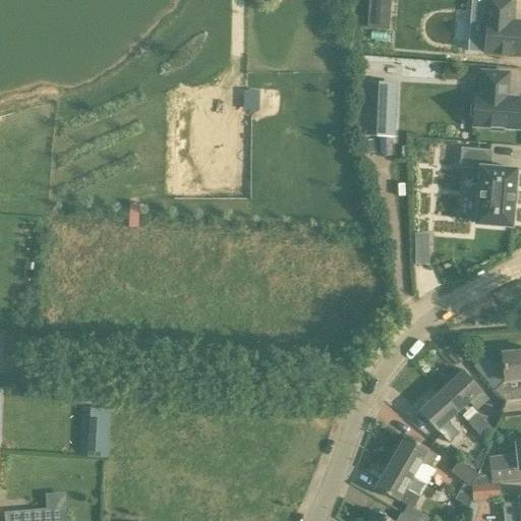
[(368,0),(368,29),(392,29),(392,0),(368,0)]
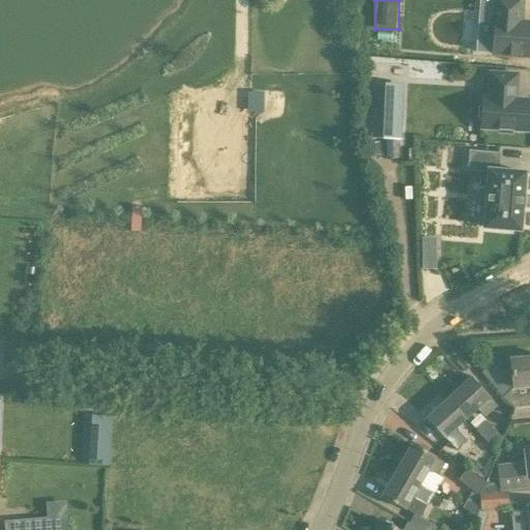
[(529,57),(529,24),(519,23),(521,0),(491,0),(489,37),(493,37),(492,54),(529,57)]
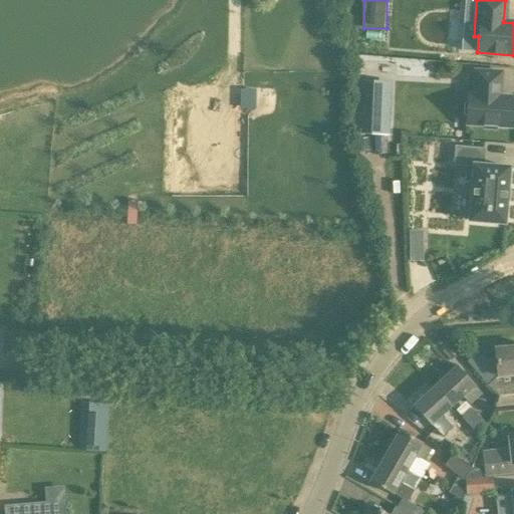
[(510,127),(512,97),(498,96),(500,72),(474,71),(472,95),(467,94),(465,124),(510,127)]
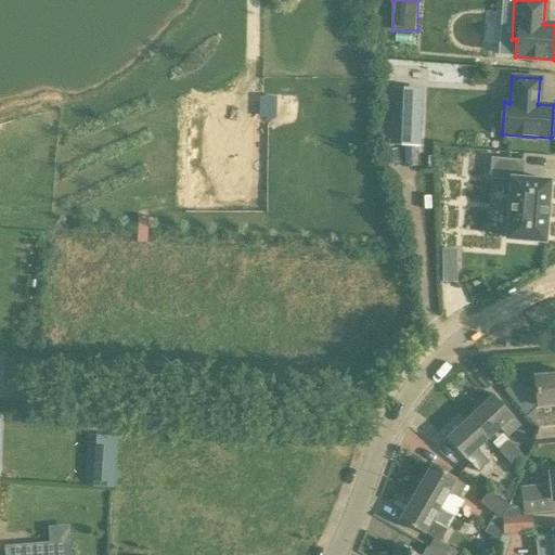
[(384,88),(382,144),(417,145),(420,89),(384,88)]
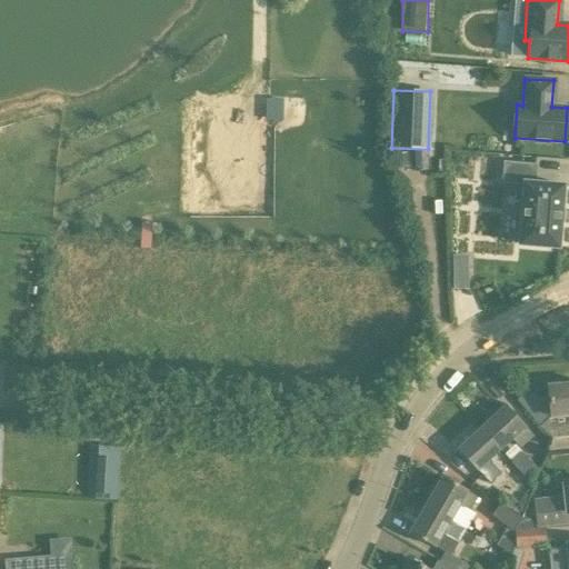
[(557,248),(562,186),(533,183),(535,166),(503,163),(502,182),(523,185),(519,245),(557,248)]
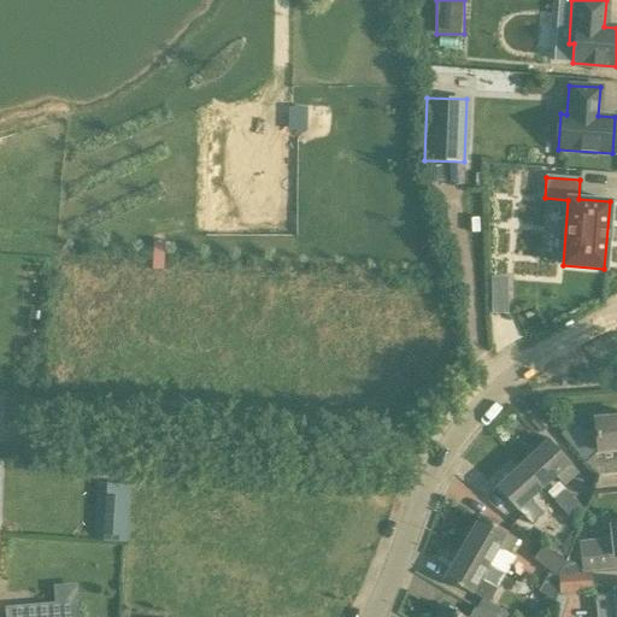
[(493,275),(493,312),(512,311),(511,275),(493,275)]
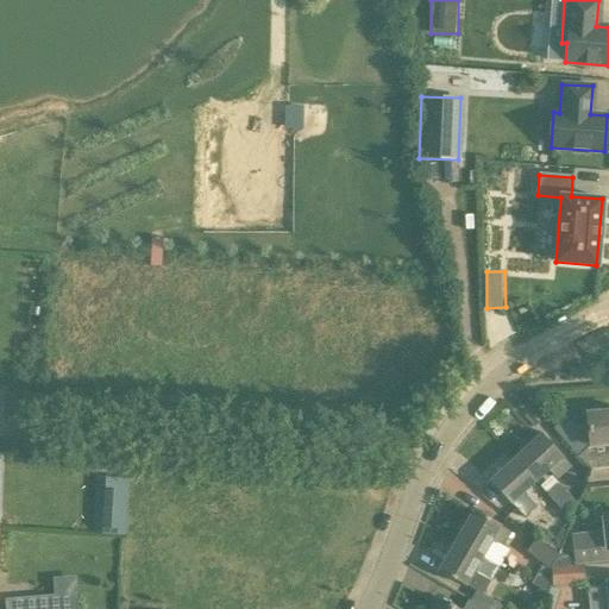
[(608,412),(585,414),(586,425),(573,426),(566,418),(553,428),(590,469),(608,466),(608,412)]
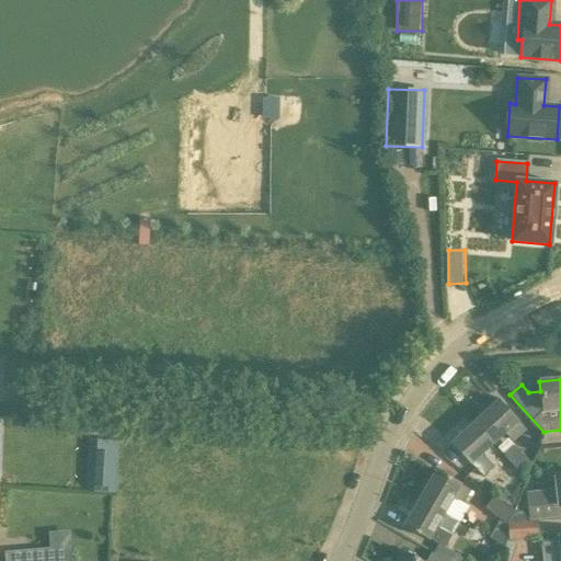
[(525,431),(516,422),(497,401),(474,422),(493,444),(504,433),(513,442),(525,431)]
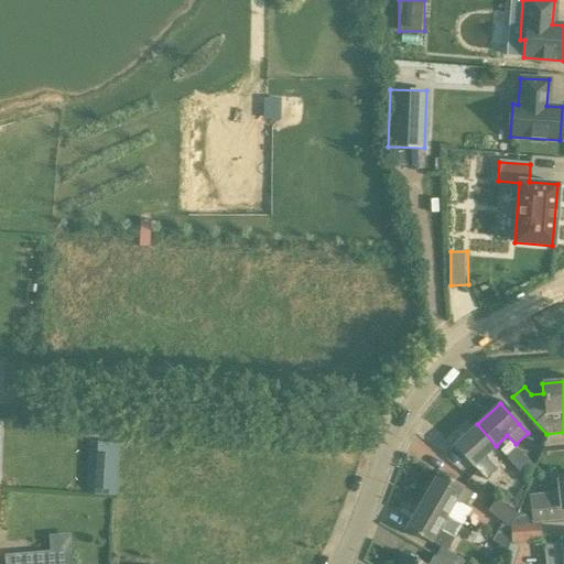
[(484,456),(496,446),(477,424),(453,445),(473,467),(474,466),(485,479),(496,469),(484,456)]
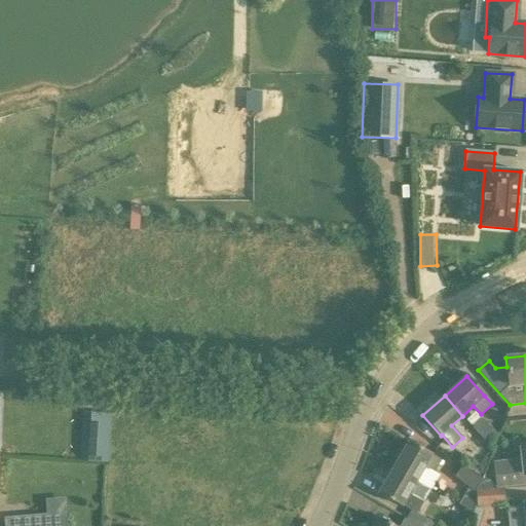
[(106,461),(109,418),(90,417),(88,460),(106,461)]
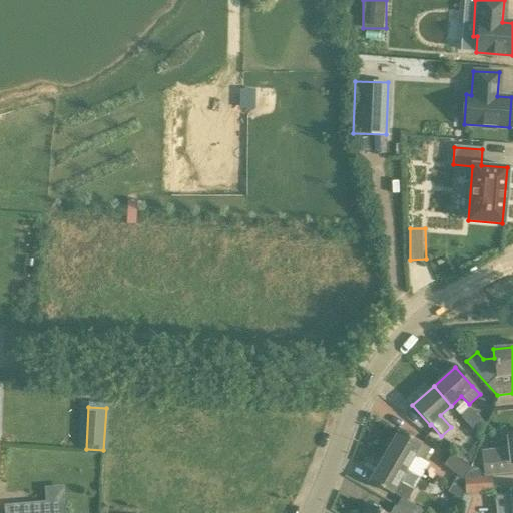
[(460,417),(477,433),(486,424),(470,407),(460,417)]
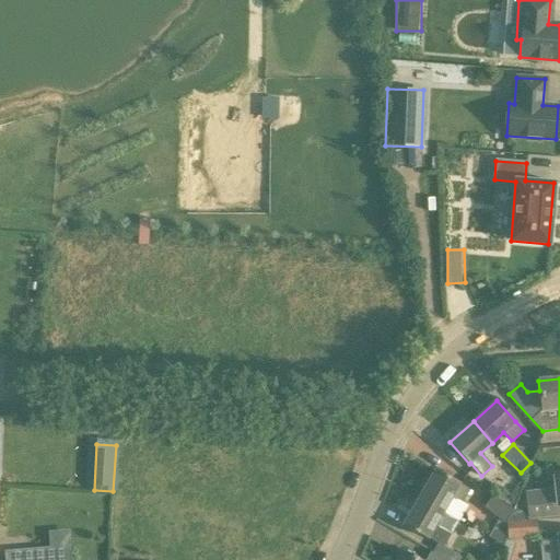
[(469,489),(461,483),(434,469),(419,497),(444,511),(452,498),(462,503),(469,489)]
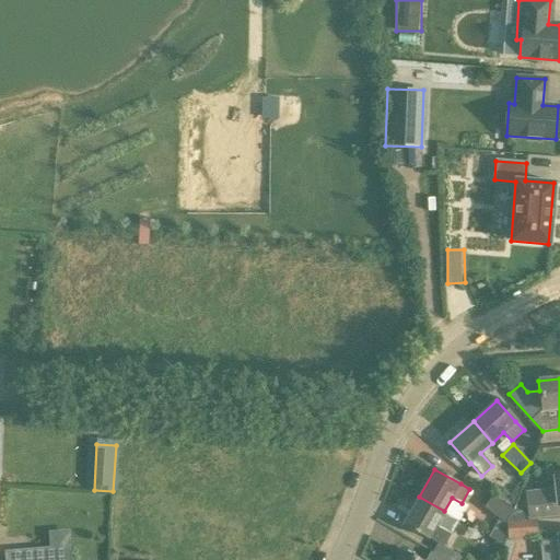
[(524,491),(527,520),(535,520),(559,517),(559,477),(553,478),(555,488),(524,491)]
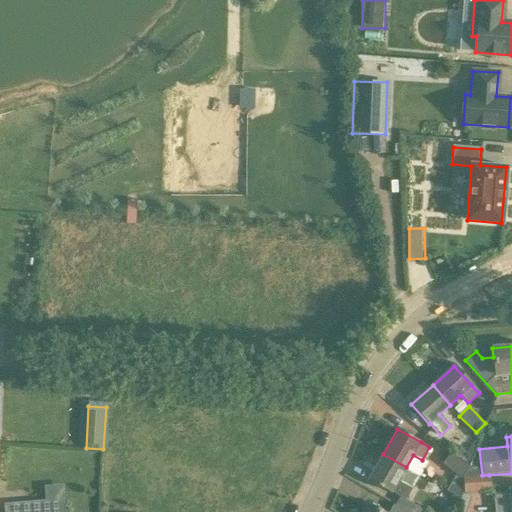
[(443,464),(455,474),(460,477),(469,467),(450,452),(443,464)]
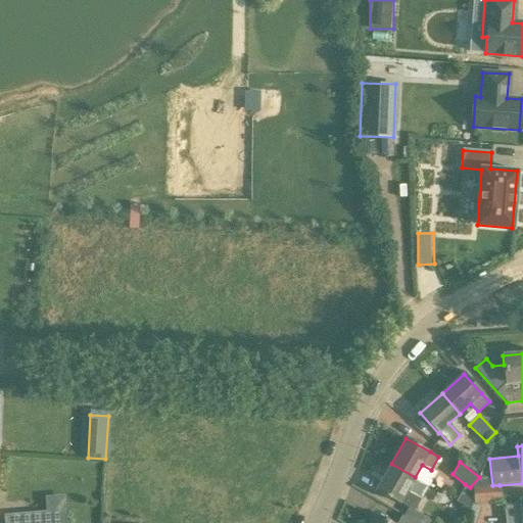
[(429,485),(415,478),(415,477),(391,464),(376,490),(399,504),(400,502),(415,510),(429,485)]
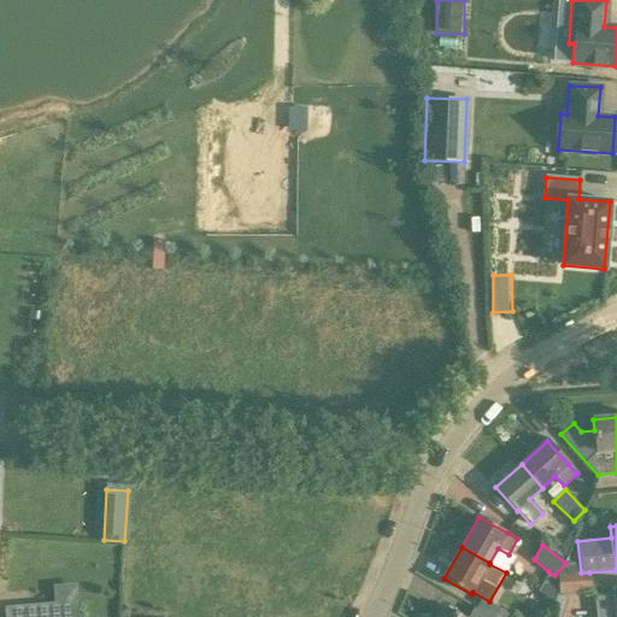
[(581,573),(571,574),(558,574),(559,592),(559,594),(592,591),(589,573),(581,573)]
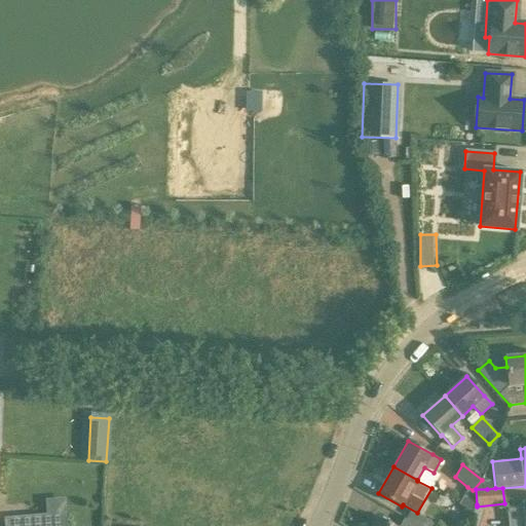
[(525,525),(525,501),(524,502),(523,497),(511,498),(512,509),(506,510),(508,525),(525,525)]
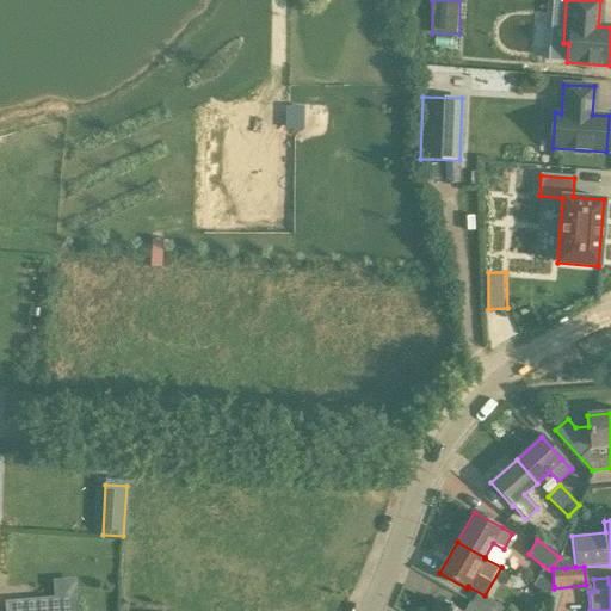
[(476,593),(470,603),(485,610),(503,610),(505,610),(476,593)]
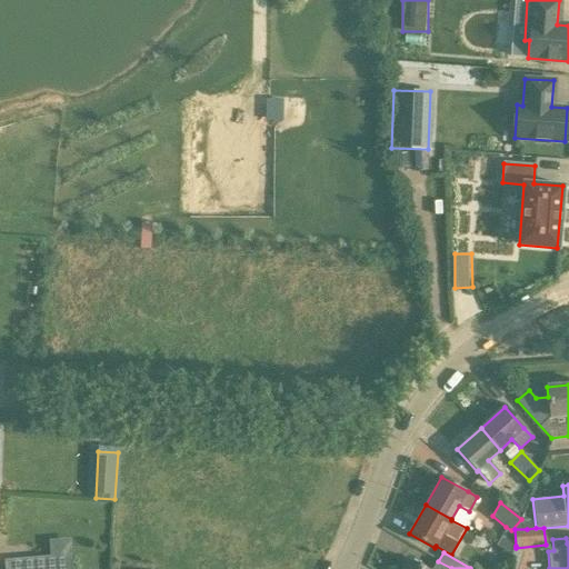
[(53,568),(52,558),(23,560),(23,568),(53,568)]
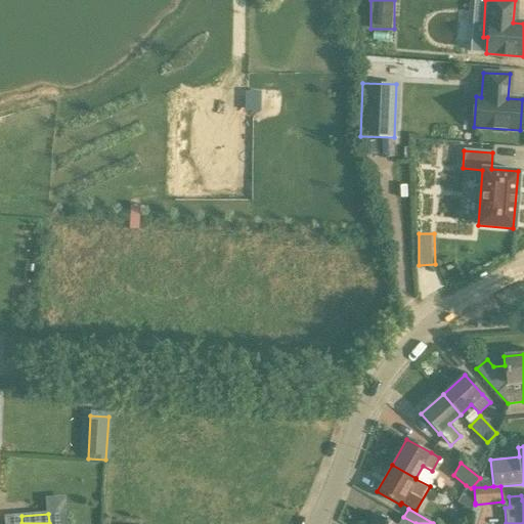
[(416,523),(402,516),(397,523),(393,523),(378,515),(372,523),(416,523)]
